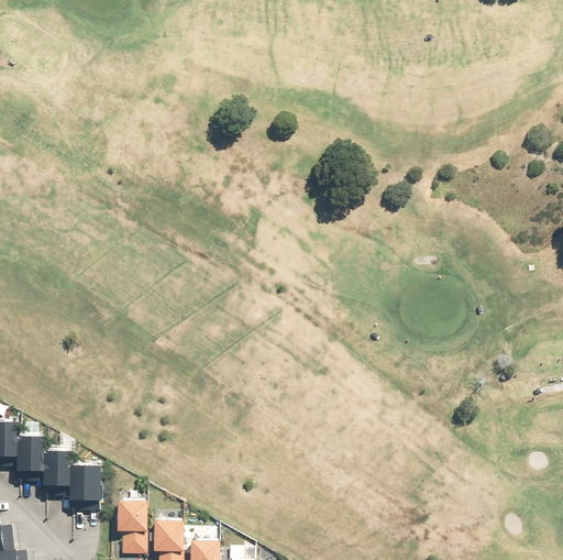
[(0,421),(0,456),(17,456),(20,457),(20,436),(20,421),(0,421)]
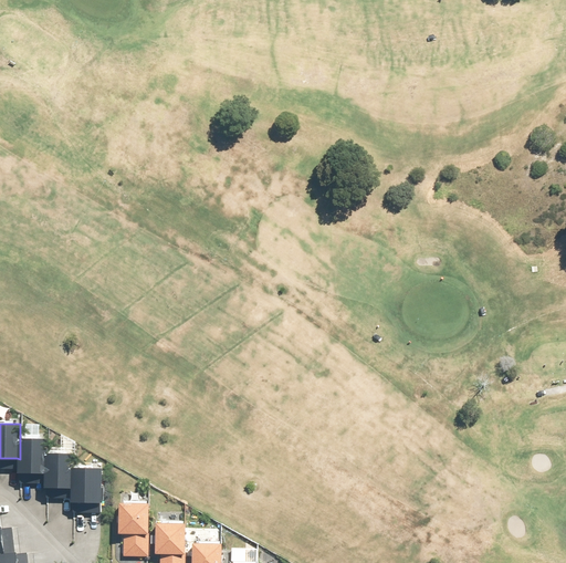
[(17,458),(17,472),(44,473),(46,473),(46,452),(46,439),(20,438),(20,459),(17,458)]
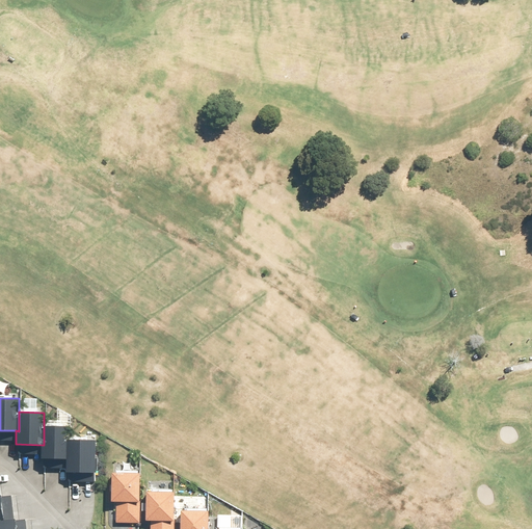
[(69,441),(69,426),(44,425),(44,445),(42,445),(41,457),(67,458),(68,458),(69,441)]
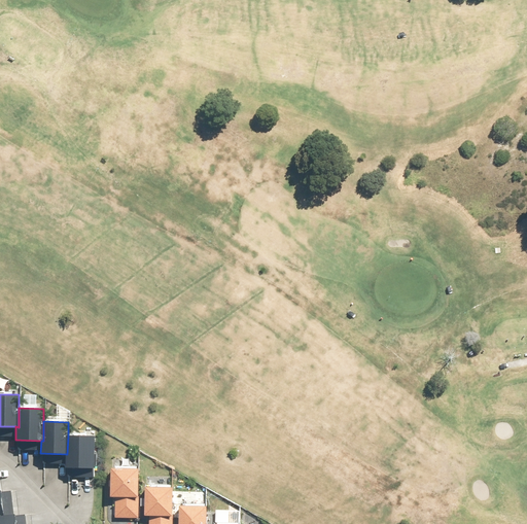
[(67,454),(66,454),(65,467),(94,467),(96,467),(96,455),(94,455),(94,438),(94,437),(68,437),(67,454)]
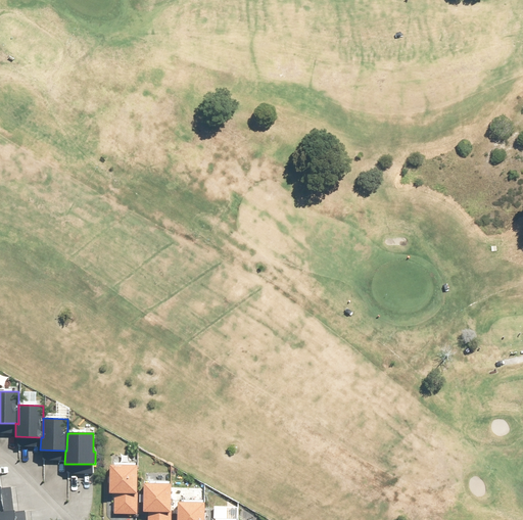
[(108,492),(114,493),(114,515),(137,516),(138,493),(137,493),(138,466),(109,465),(108,492)]
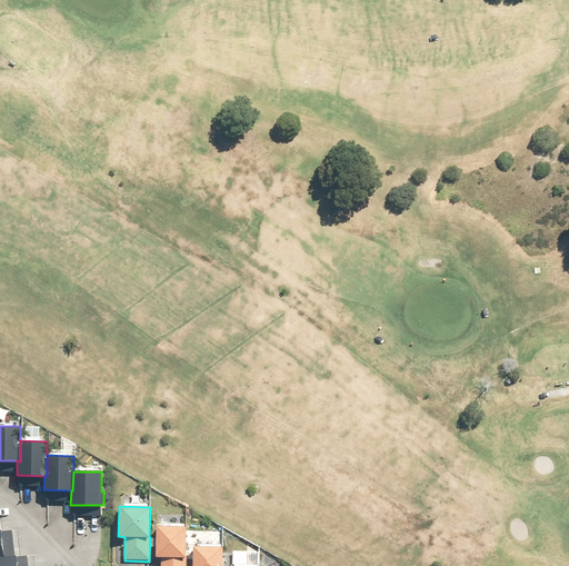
[(156,526),(156,557),(161,557),(160,565),(186,565),(187,527),(156,526)]
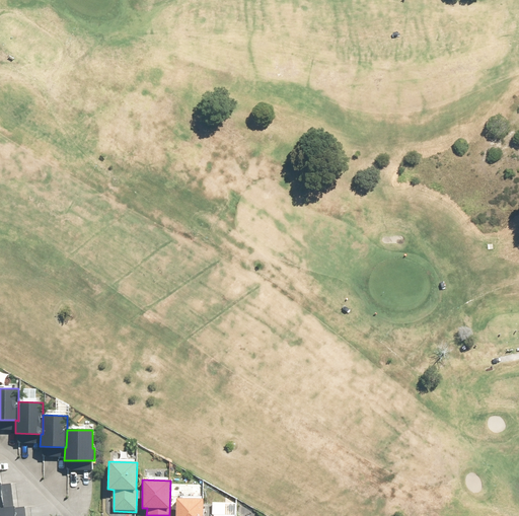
[(0,507),(11,506),(10,485),(0,486),(0,483),(0,507)]
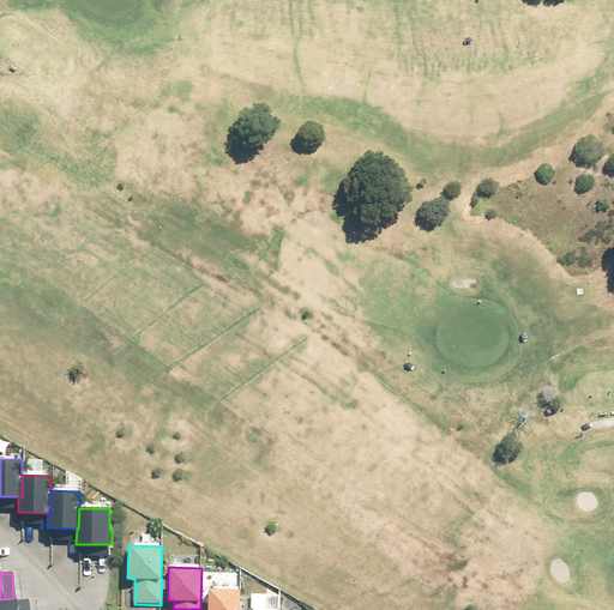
[(240,609),(240,591),(209,590),(206,609),(240,609)]
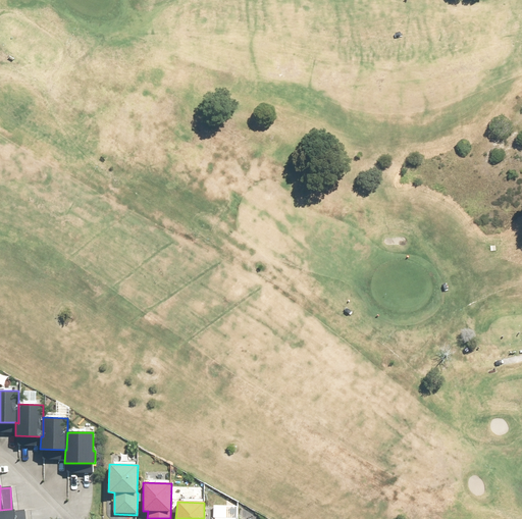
[(0,510),(0,518),(25,518),(24,511),(14,511),(14,509),(11,509),(0,510)]
